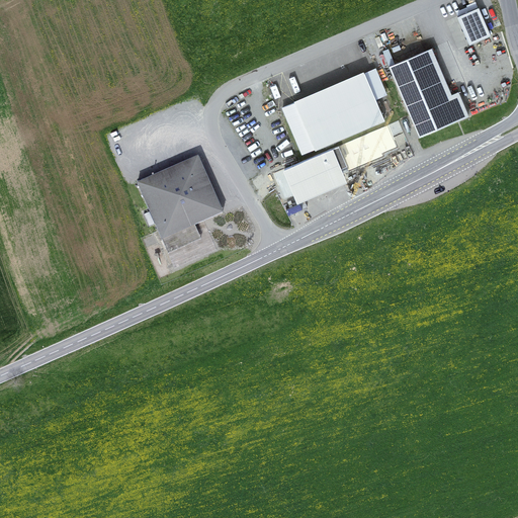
[(491,35),(479,7),(457,16),(469,45),(491,35)]
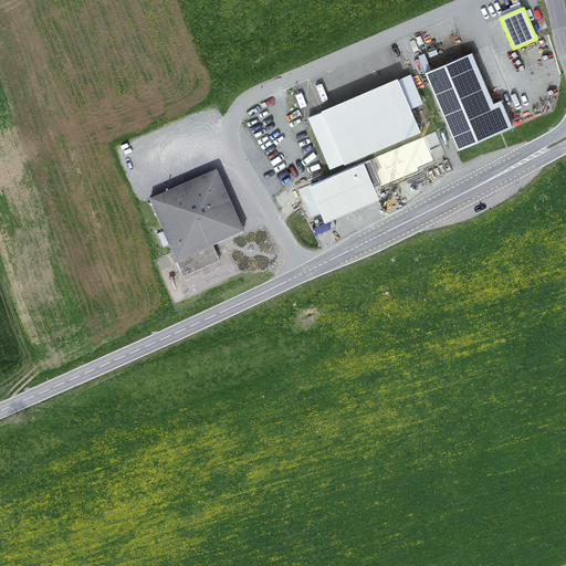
[(485,106),(464,55),(426,72),(458,149),(512,126),(501,100),(485,106)]
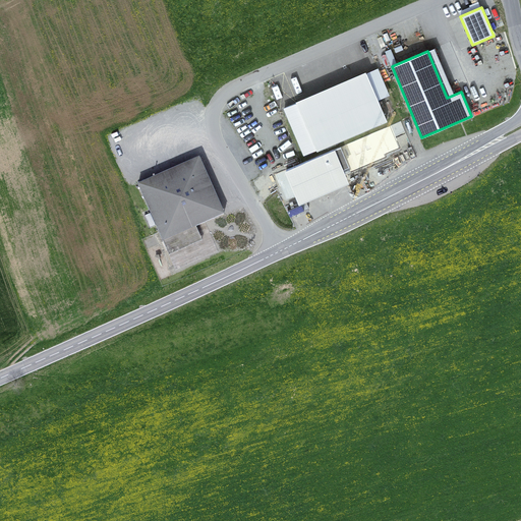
[(284,109),(304,155),(387,120),(366,73),(296,103),(297,103),(284,109)]
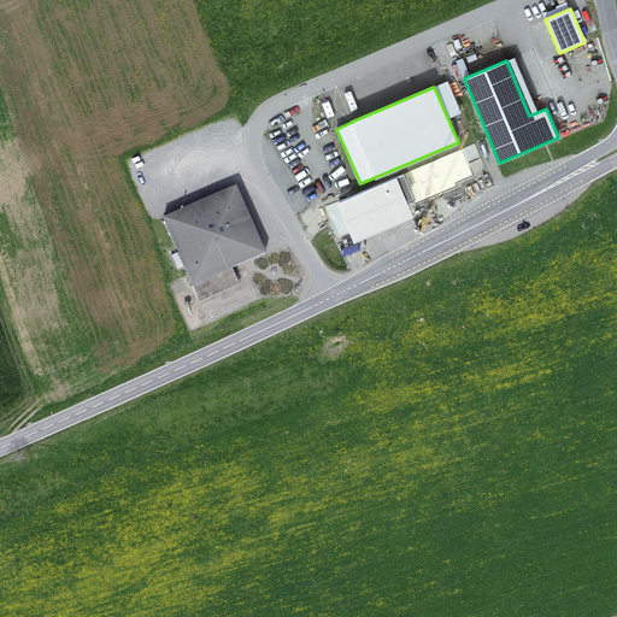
[(339,201),(352,233),(407,209),(404,199),(411,195),(403,175),(404,174),(339,201)]
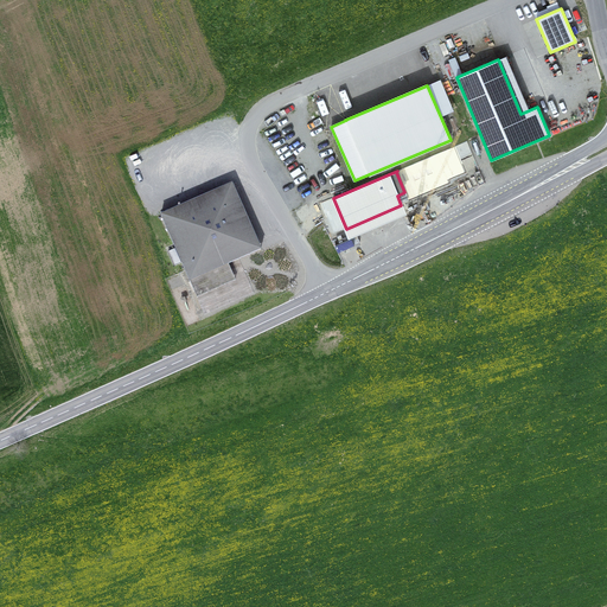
[(228,278),(223,267),(261,250),(232,184),(224,187),(218,174),(203,181),(209,195),(160,216),(195,292),(228,278)]
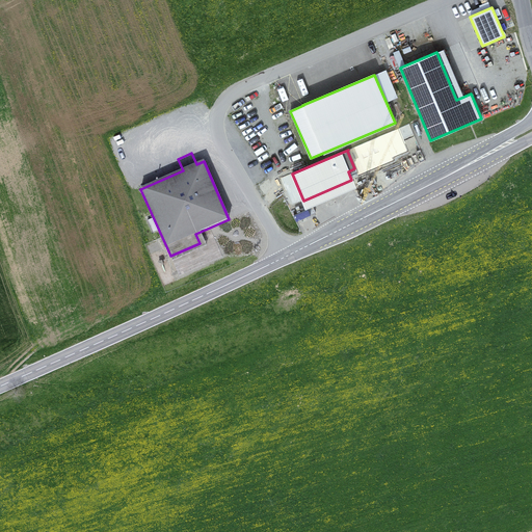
All buildings are outlined.
